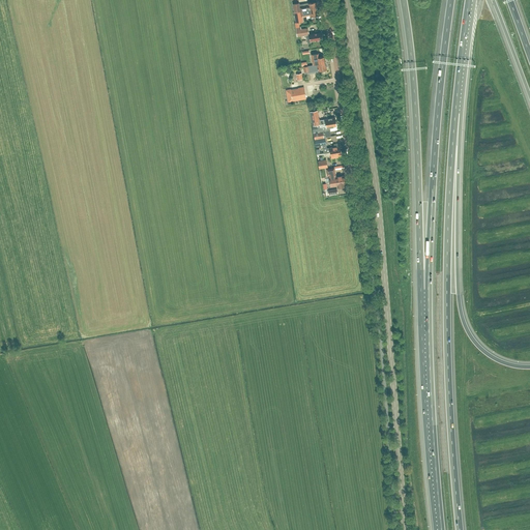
[(308,5),(299,6),(300,11),(317,8),(316,5),(317,5),(317,3),(316,3),(316,2),(307,3),(308,5)]
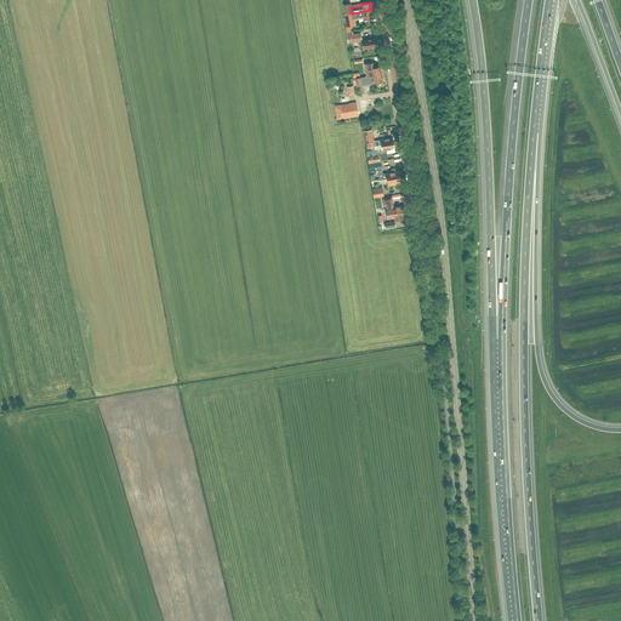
[(346,33),(352,32),(352,30),(351,32),(349,26),(354,26),(354,18),(363,17),(363,20),(372,17),(371,10),(352,13),(345,15),(346,27),(345,27),(346,33)]
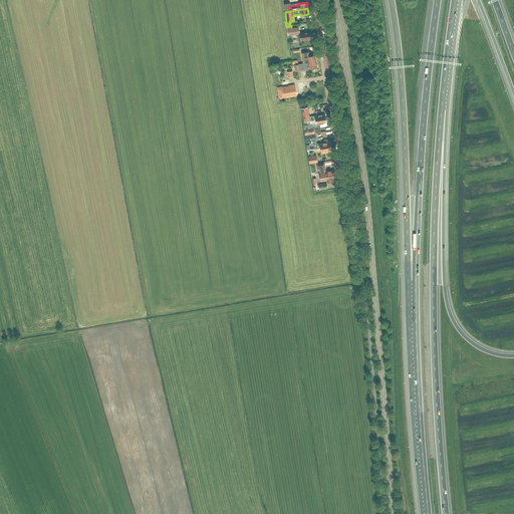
[(308,23),(298,24),(299,32),(310,31),(308,23)]
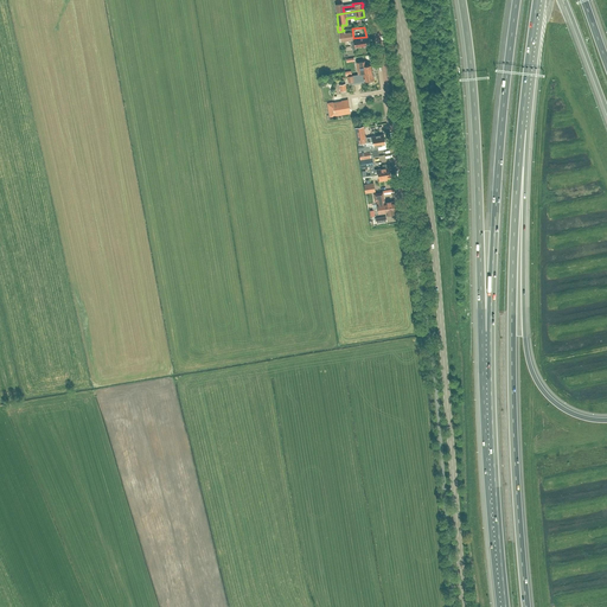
[(344,31),(338,32),(339,40),(350,39),(351,49),(355,49),(355,46),(368,45),(366,38),(353,39),(352,32),(344,33),(344,31)]
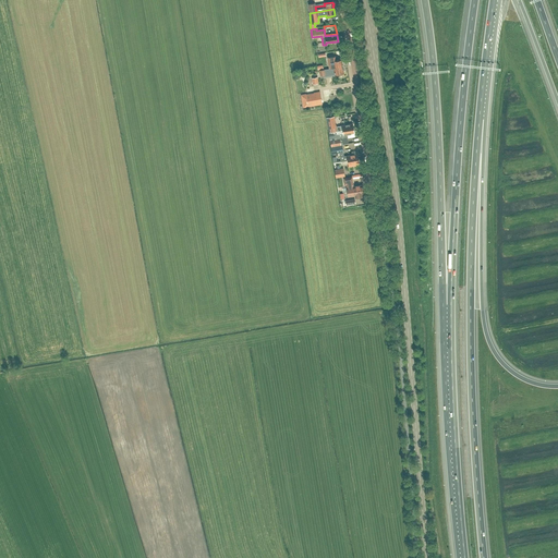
[(335,60),(334,56),(327,57),(327,62),(332,61),(334,65),(330,65),(330,68),(342,65),(342,63),(342,62),(342,61),(341,60),(341,59),(335,60)]
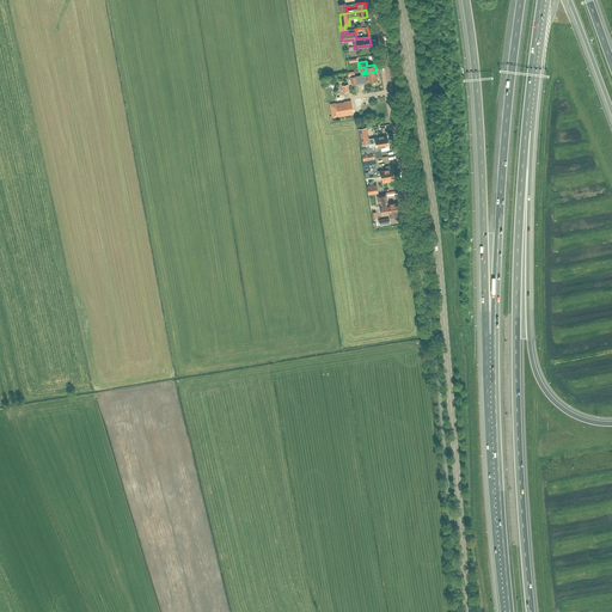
[(365,74),(355,75),(350,77),(352,83),(356,81),(356,79),(367,78),(367,81),(377,80),(377,79),(378,78),(377,77),(377,75),(375,72),(365,74)]
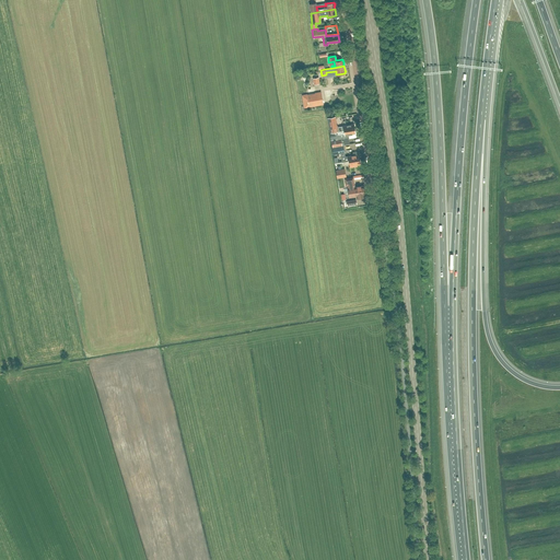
[(304,107),(323,104),(321,92),(302,95),(304,107)]
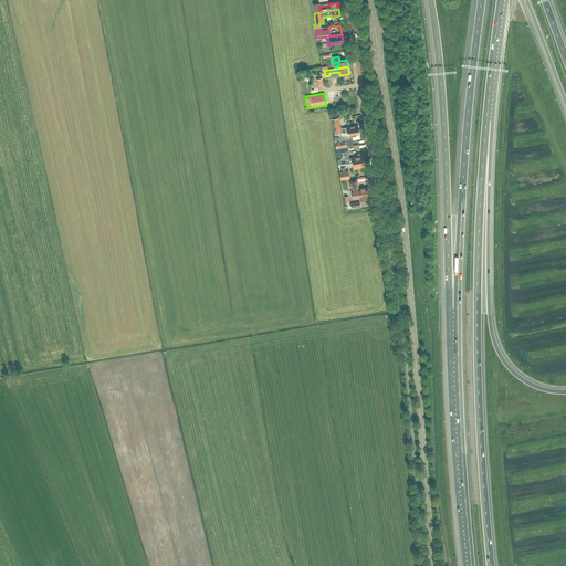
[(333,134),(357,130),(357,125),(341,128),(338,117),(331,118),(333,134)]
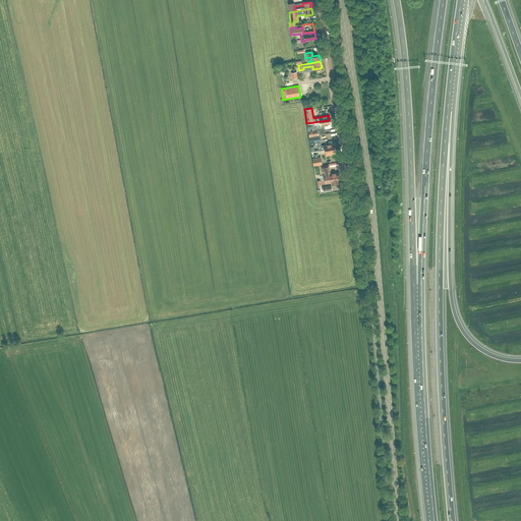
[(320,134),(325,134),(323,125),(330,124),(329,120),(306,123),(308,135),(320,134)]
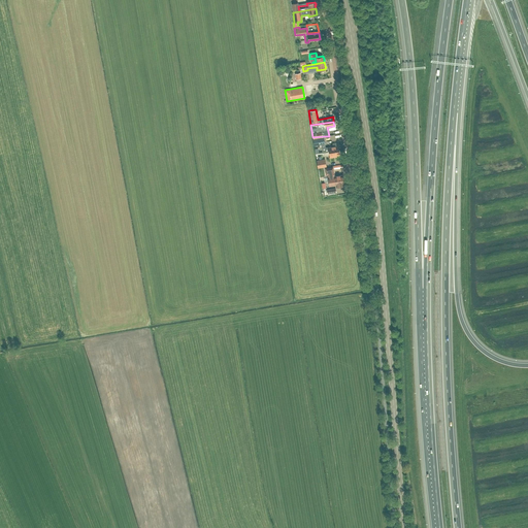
[(324,137),(324,136),(312,137),(312,139),(315,154),(338,150),(338,145),(325,147),(324,137)]
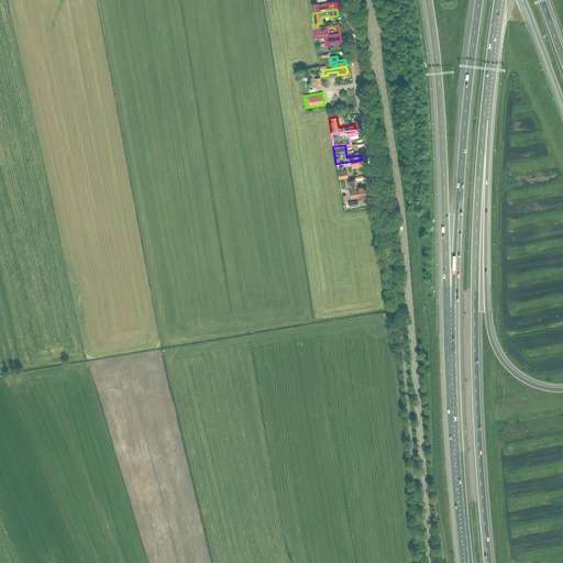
[(339,179),(348,177),(346,170),(344,170),(338,172),(339,179)]
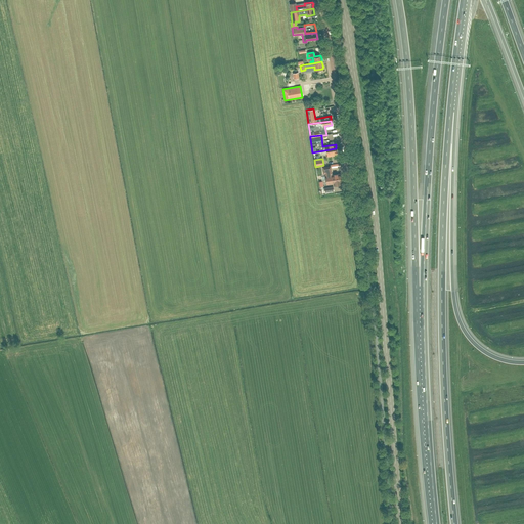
[(325,180),(341,178),(340,173),(332,174),(330,166),(322,167),(323,174),(324,173),(325,180)]
